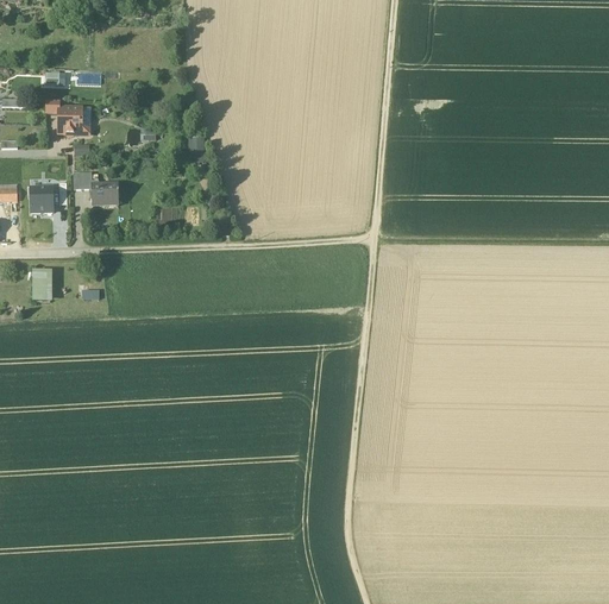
[(44,82),(58,83),(58,69),(44,69),(44,82)]
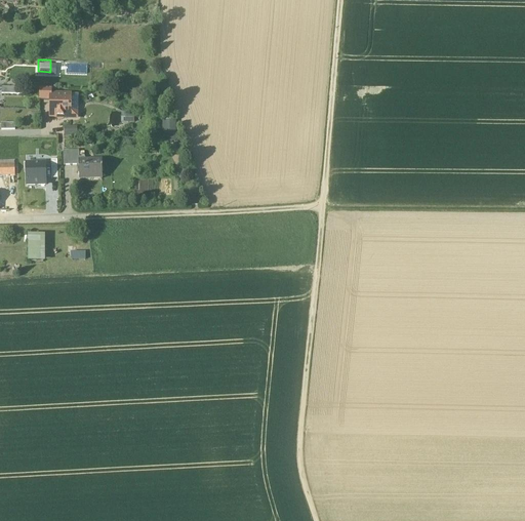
[(62,70),(62,59),(51,59),(51,70),(62,70)]
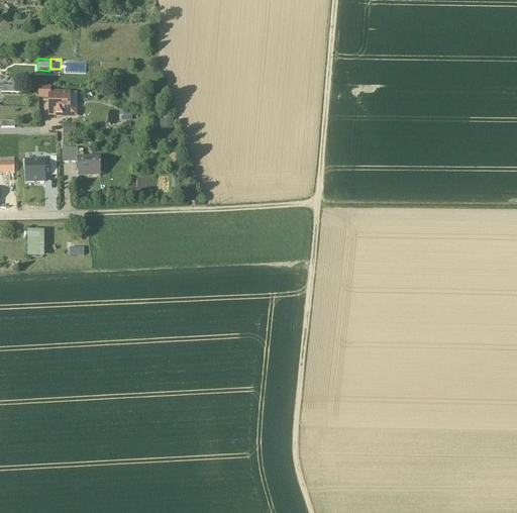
[(50,84),(38,84),(38,96),(49,96),(49,90),(50,90),(50,84)]
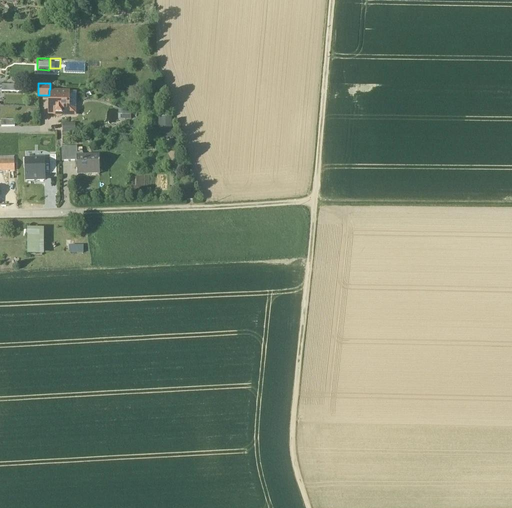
[(50,89),(49,89),(49,95),(51,97),(51,100),(49,102),(49,111),(55,111),(57,113),(60,113),(62,111),(62,106),(68,107),(68,106),(76,107),(76,90),(68,90),(50,89)]
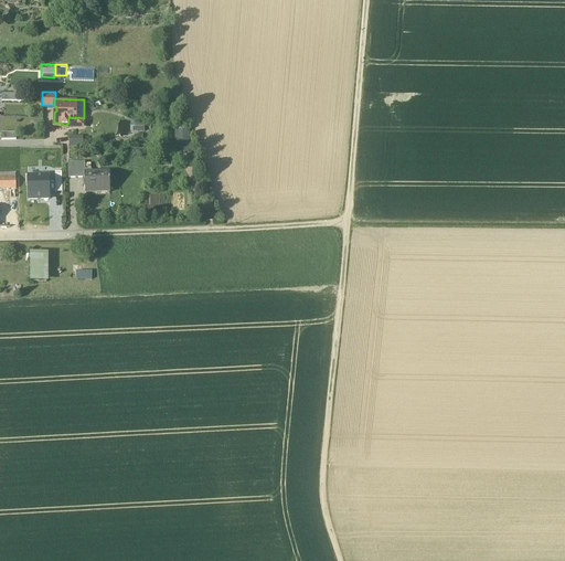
[(176,149),(191,149),(190,125),(174,126),(176,149)]
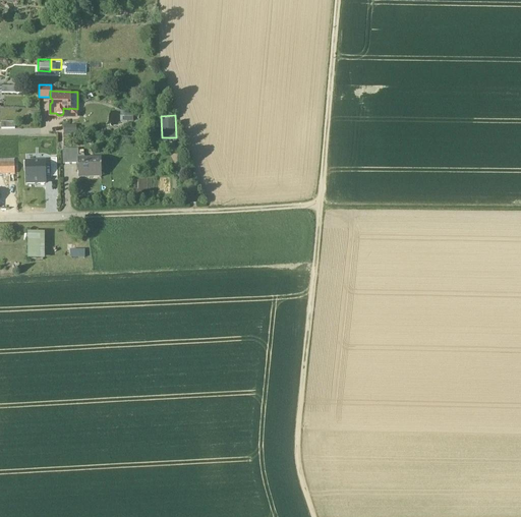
[(62,147),(63,162),(78,161),(78,157),(84,157),(84,154),(78,154),(77,147),(62,147)]
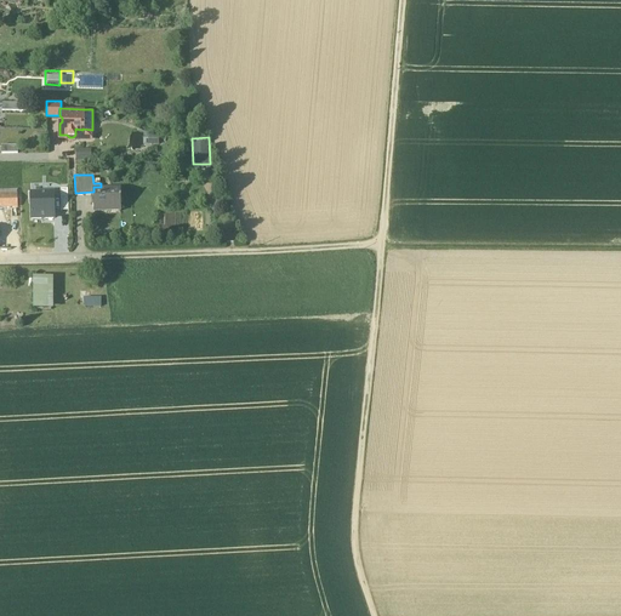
[(101,187),(93,187),(93,192),(93,205),(108,205),(108,209),(121,209),(120,197),(121,197),(121,186),(101,187)]
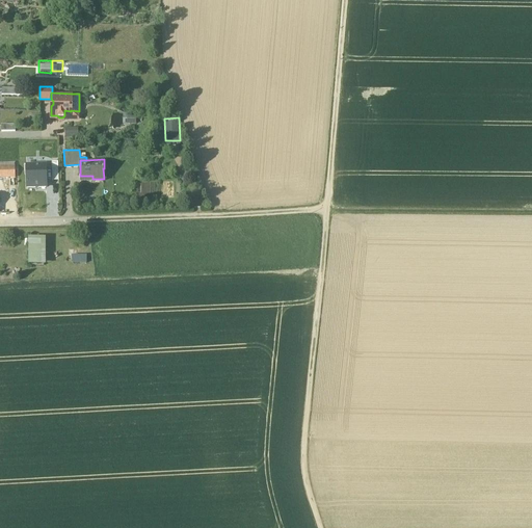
[(47,162),(26,162),(27,185),(47,184),(47,162)]
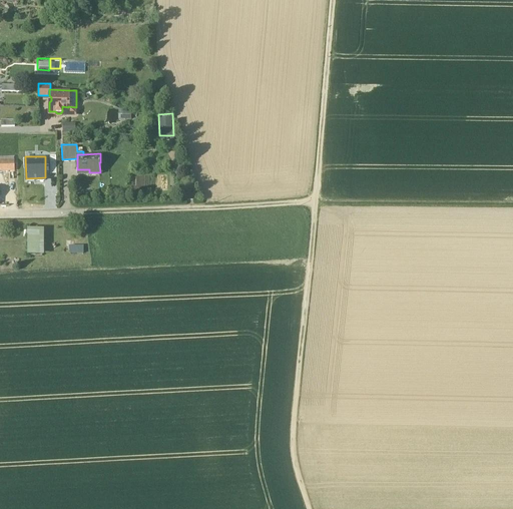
[(0,168),(8,168),(8,159),(0,158),(0,168)]
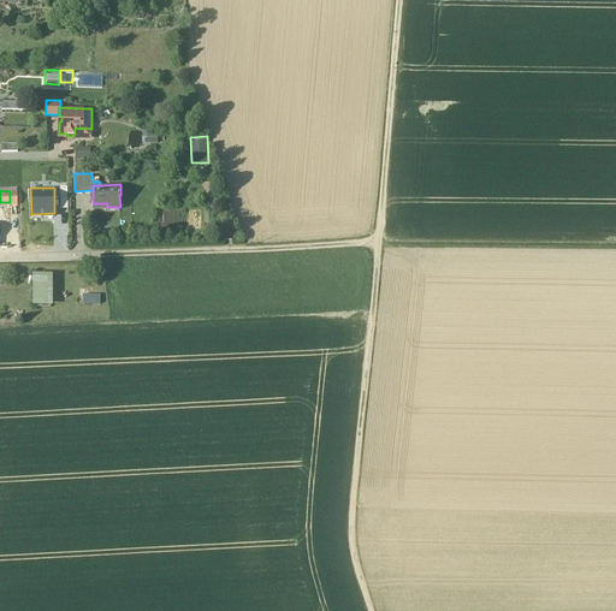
[(52,272),(33,272),(33,303),(52,303),(52,272)]
